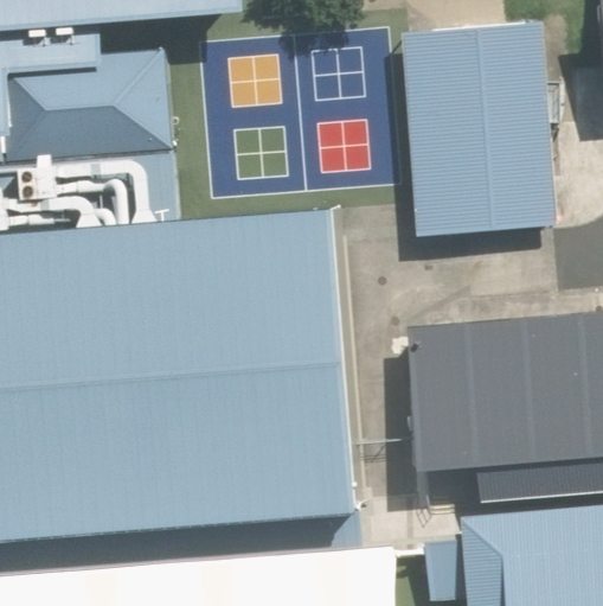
[(0,30),(98,23),(243,10),(241,0),(0,0),(0,30)]
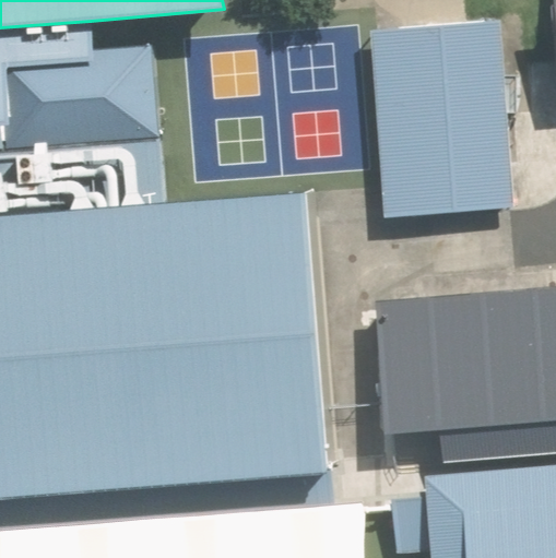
[(93,48),(91,21),(0,27),(0,125),(160,111),(153,43),(93,48)]
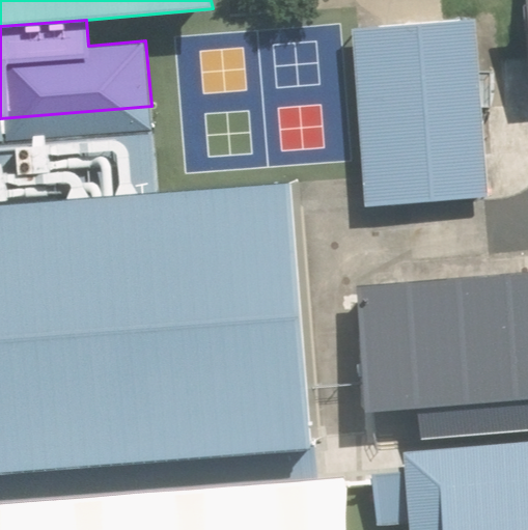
[(470,21),(350,32),(366,207),(487,196),(470,21)]
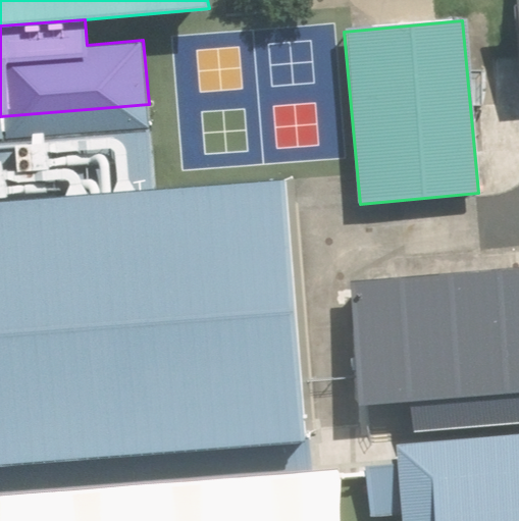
[(0,203),(156,190),(149,104),(0,116),(0,203)]
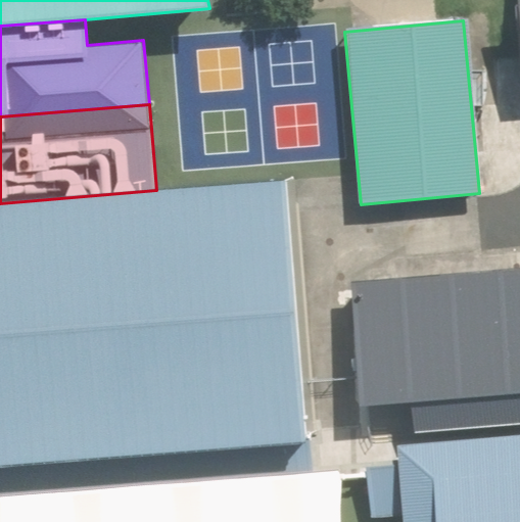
[(0,466),(305,440),(283,180),(156,190),(0,203),(0,466)]
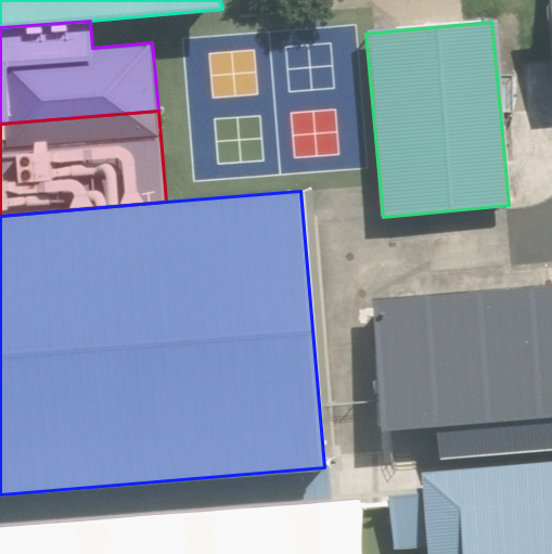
[(551,294),(373,310),(386,465),(551,450),(551,294)]
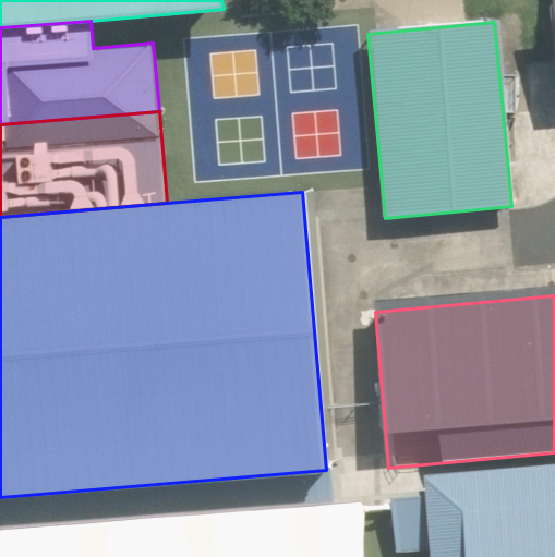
[(554,556),(554,452),(420,465),(427,556),(554,556)]
